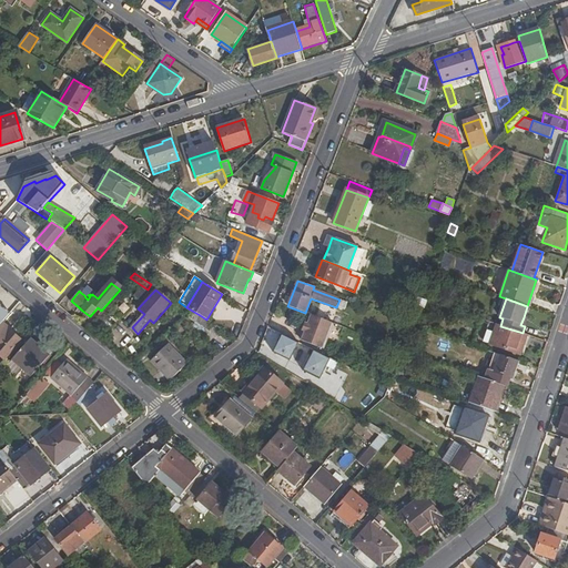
[(210,332),(214,325),(206,320),(200,315),(195,322),(210,332)]
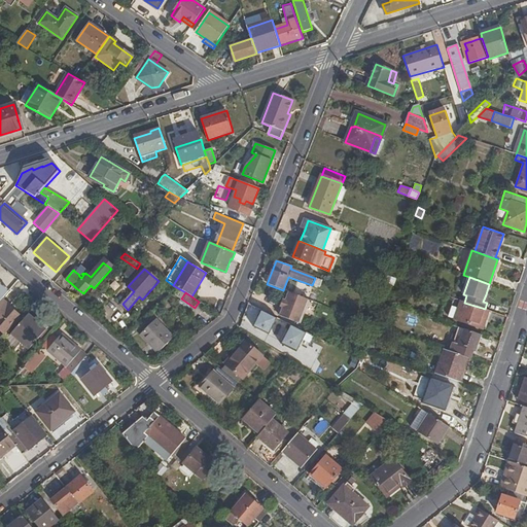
[(293,294),(287,292),(279,314),(300,322),(308,301),(303,297),(293,294)]
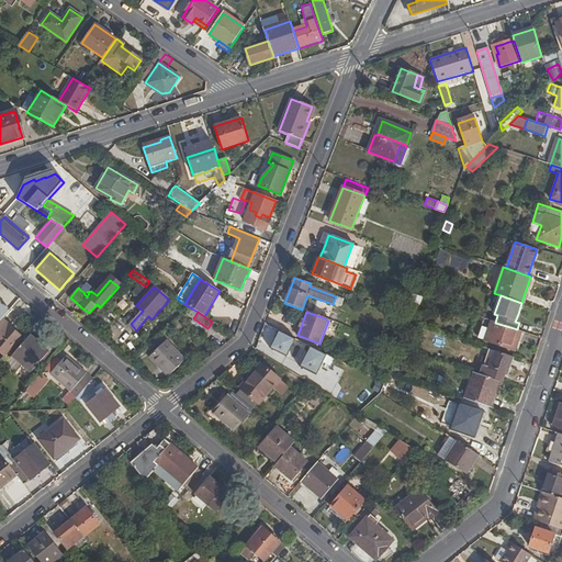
[(515,351),(523,332),(517,329),(495,323),(492,321),(490,328),(482,326),(478,338),(485,340),(485,341),(515,351)]
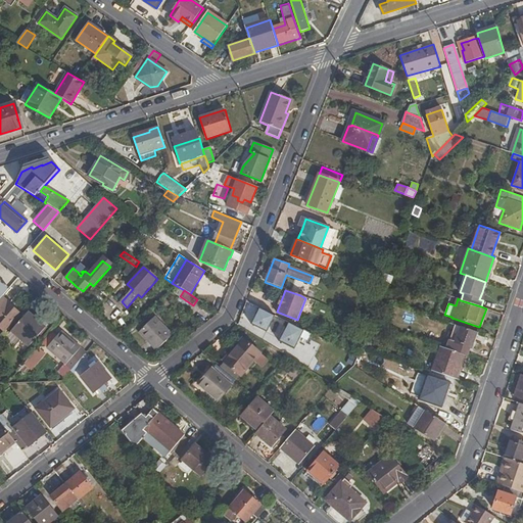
[(7,306),(0,300),(0,299),(0,327),(4,331),(19,313),(9,304),(7,306)]
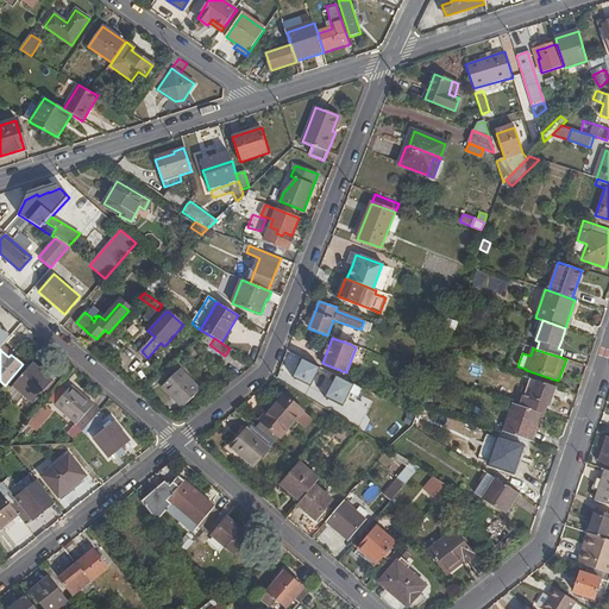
[(296,358),(288,376),(306,384),(314,366),(296,358)]
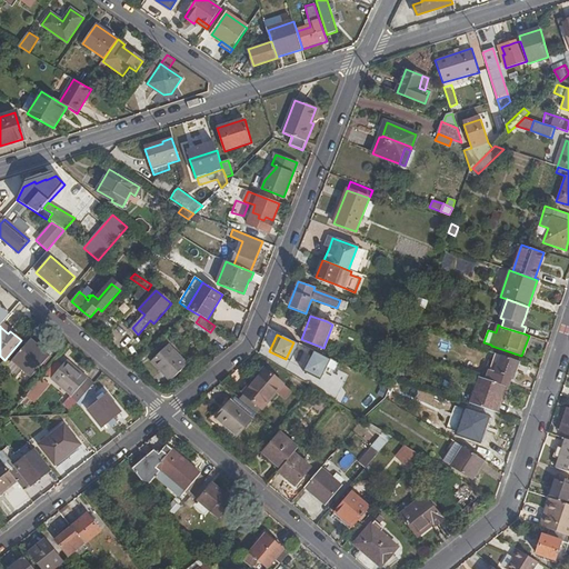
[(19,369),(30,379),(50,356),(38,345),(36,348),(28,341),(3,371),(12,379),(18,373),(17,372),(19,369)]
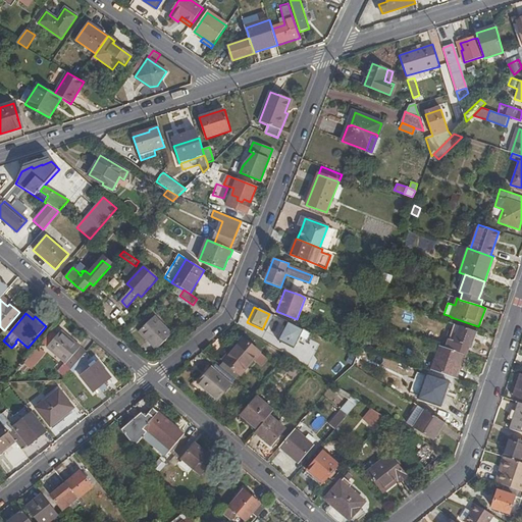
[(155,315),(140,330),(157,349),(172,333),(155,315)]
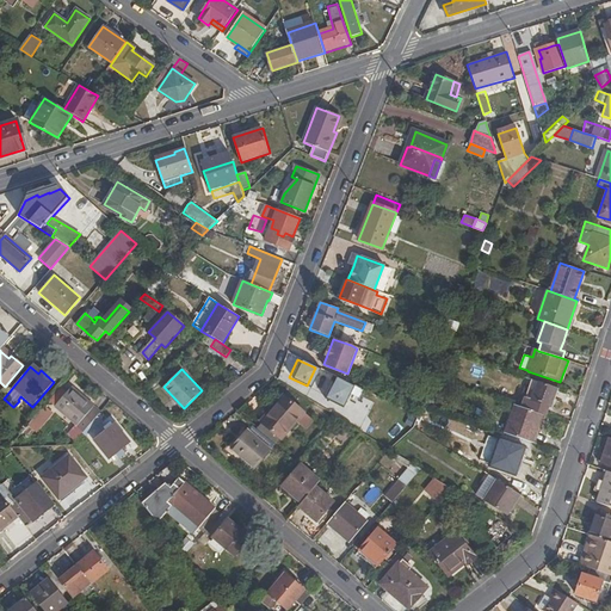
[(310,392),(341,403),(350,383),(318,371),(310,392)]
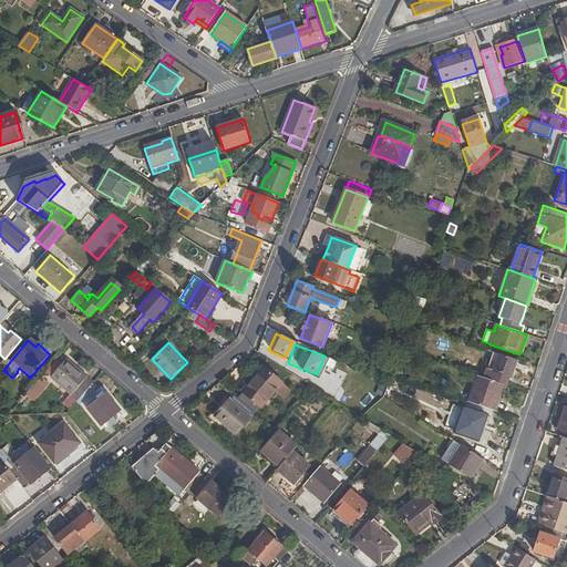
[(511,379),(517,360),(494,352),(485,379),(503,384),(506,385),(508,379),(511,379)]
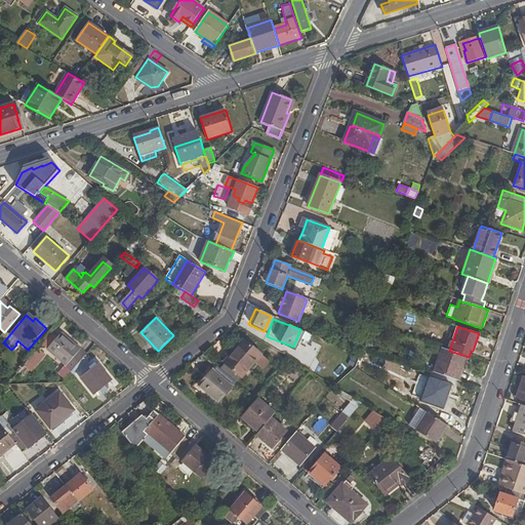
[(55,341),(51,347),(48,350),(73,370),(86,354),(62,333),(55,341)]
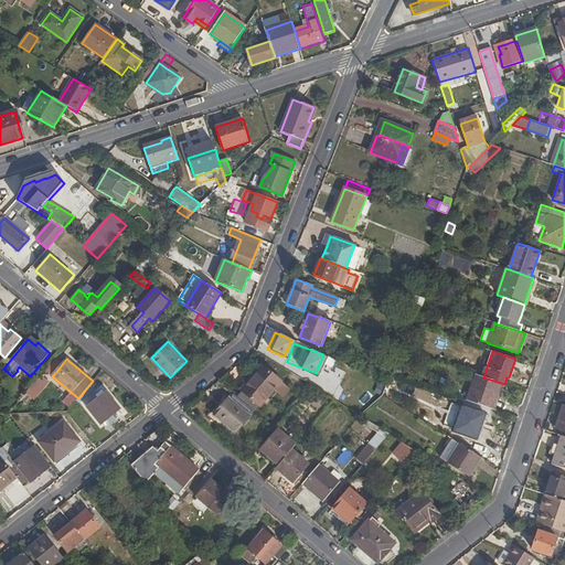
[(263,365),(242,391),(260,406),(274,391),(280,382),(263,365)]
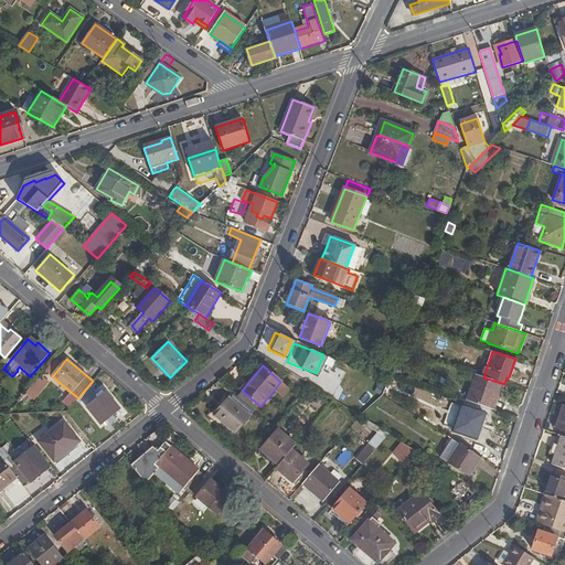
[(28,380),(30,376),(19,366),(17,370),(18,371),(28,380)]
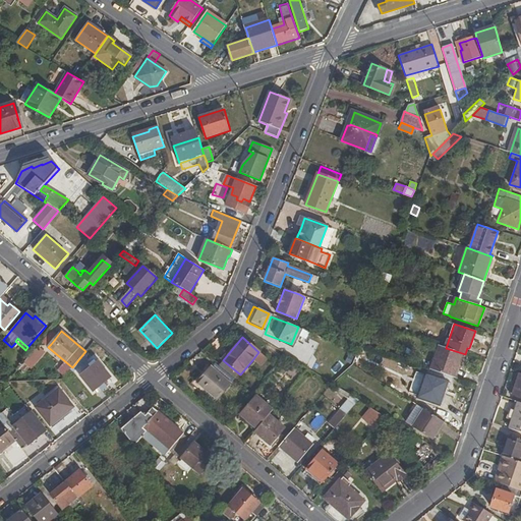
[(44,351),(38,346),(24,362),(30,367),(44,351)]
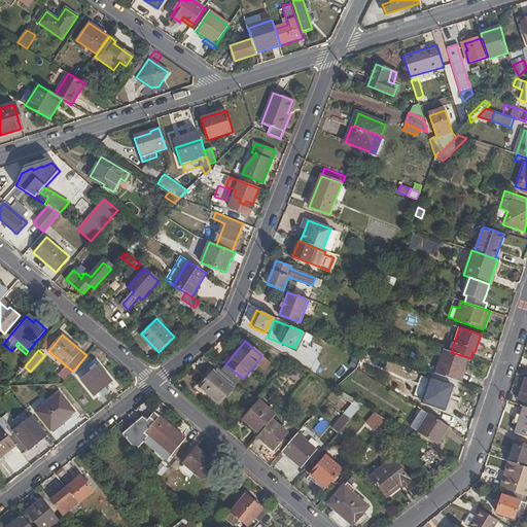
[(459,382),(467,357),(451,352),(445,350),(436,374),(459,382)]
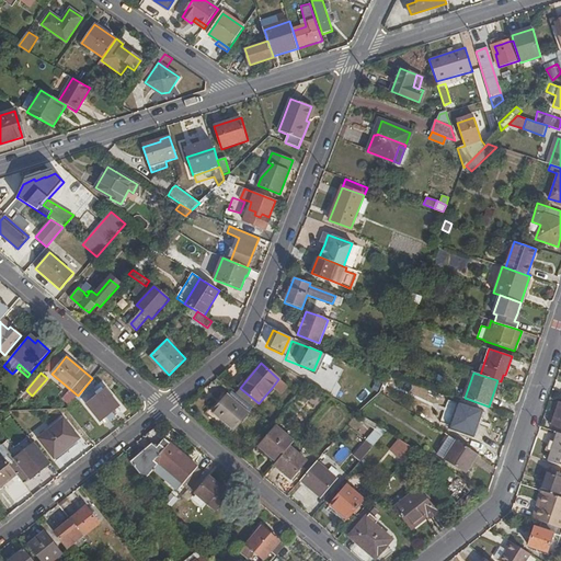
[(272,388),(281,396),(288,387),(278,379),(272,388)]
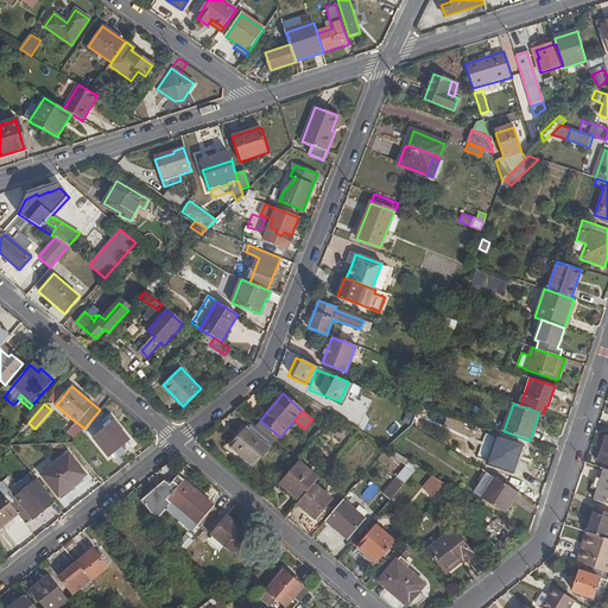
[(35,429),(29,423),(16,438),(21,443),(29,435),(31,436),(36,430),(35,429)]
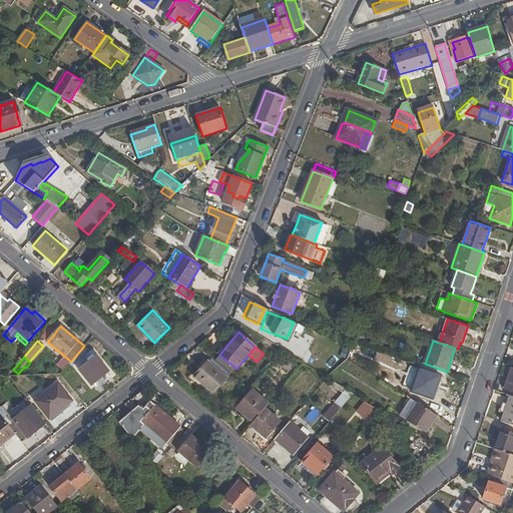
[(97,357),(80,371),(92,385),(109,372),(97,357)]
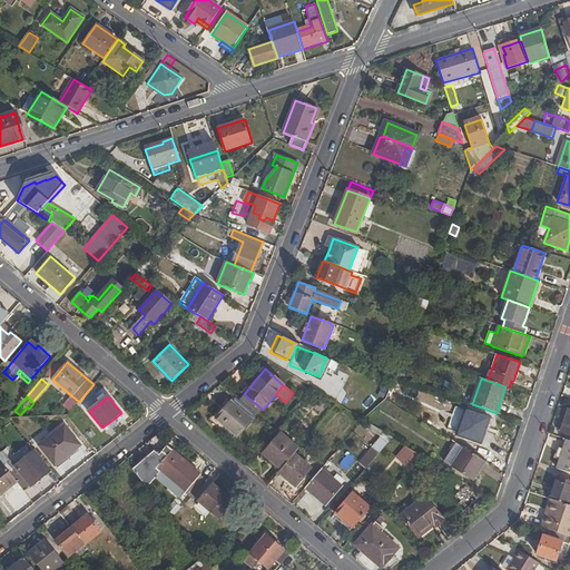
[(210,420),(235,440),(252,421),(231,402),(225,408),(223,405),(210,420)]
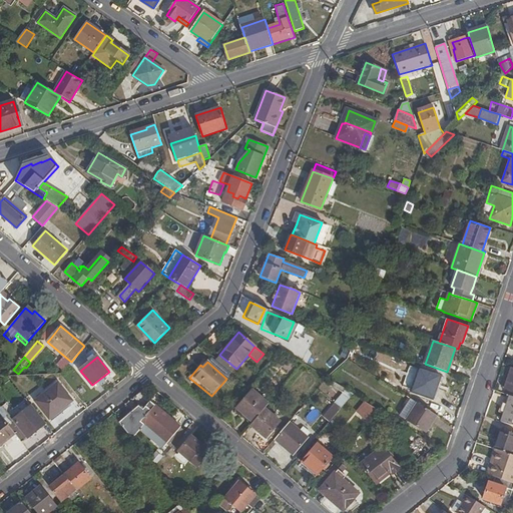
[(420,370),(413,392),(432,398),(440,376),(420,370)]
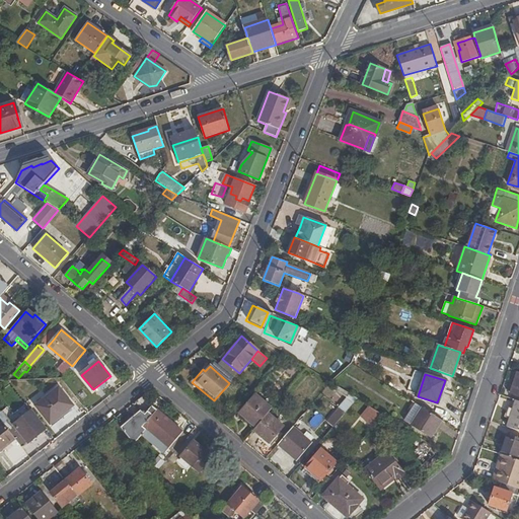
[(58,388),(36,405),(51,424),(72,406),(58,388)]
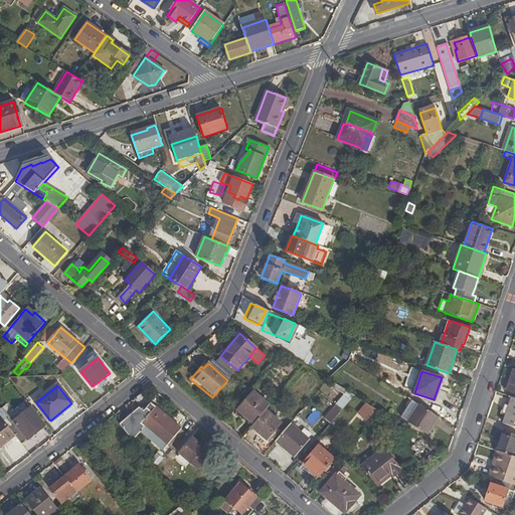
[(238,407),(254,422),(265,410),(268,407),(251,392),(238,407)]
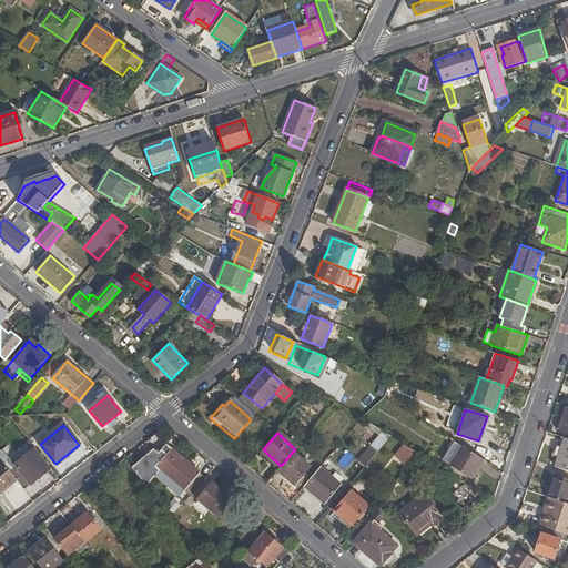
[(567,472),(567,439),(566,438),(564,447),(559,458),(557,468),(567,472)]
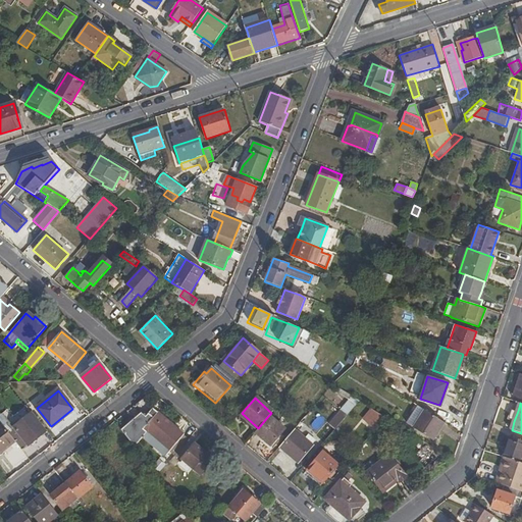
[(433,439),(445,422),(425,411),(418,406),(407,423),(414,427),(433,439)]
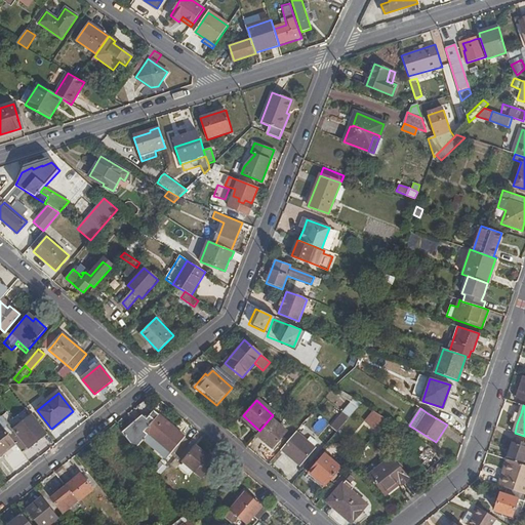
[(170,454),(185,438),(153,411),(150,415),(156,420),(146,432),(149,435),(145,440),(155,449),(159,444),(170,454)]
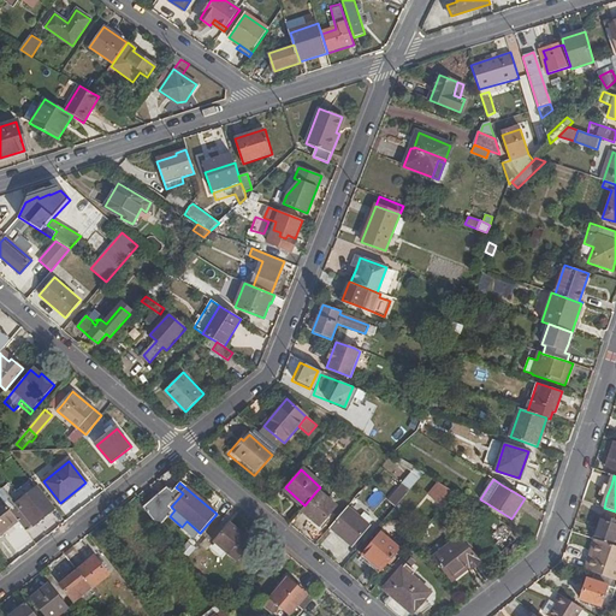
[(602,483),(598,495),(606,497),(611,485),(602,483)]
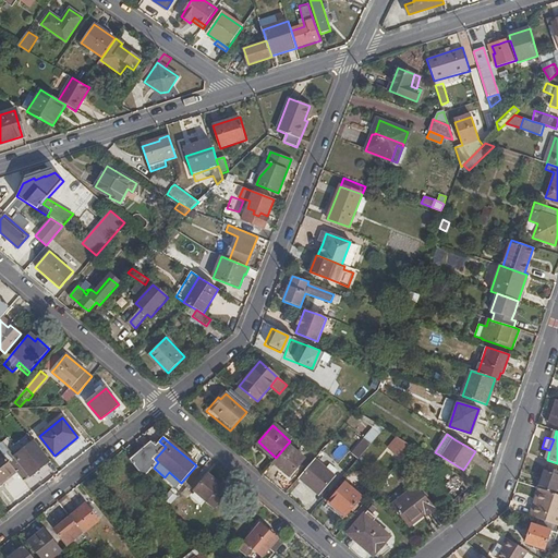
[(351,453),(358,459),(371,444),(364,438),(351,453)]
